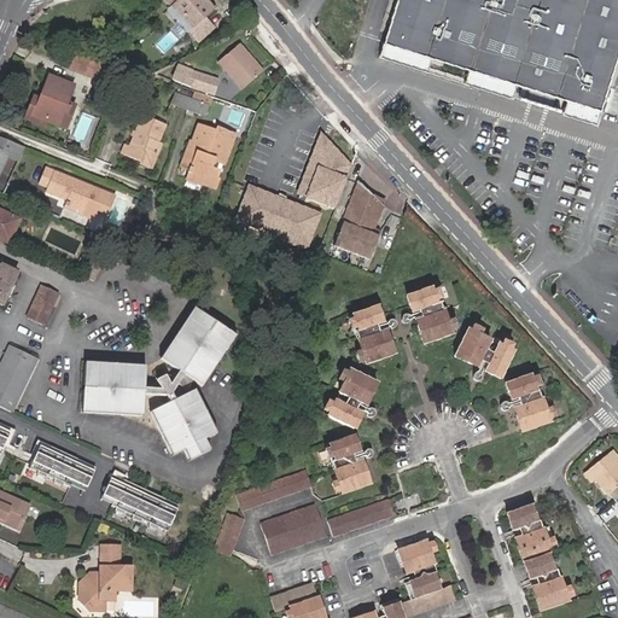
[(205,18),(215,9),(207,0),(165,0),(170,5),(168,9),(198,42),(214,28),(205,18)]
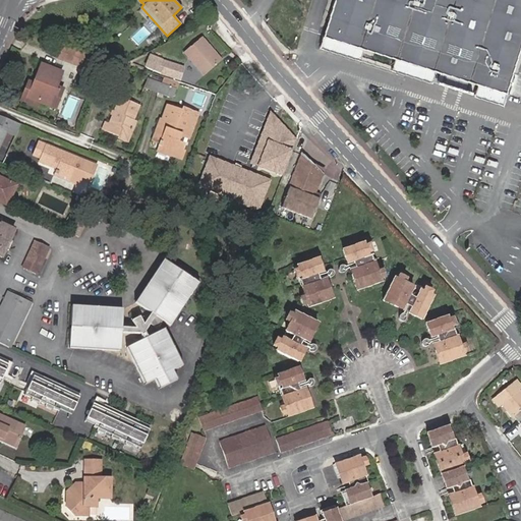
[(520,0),(335,0),(325,35),(363,48),(394,57),(435,70),(441,71),(445,73),(443,78),(468,87),(469,81),(474,82),(477,83),(474,96),(479,97),(503,105),(507,93),(520,44),(520,0)]
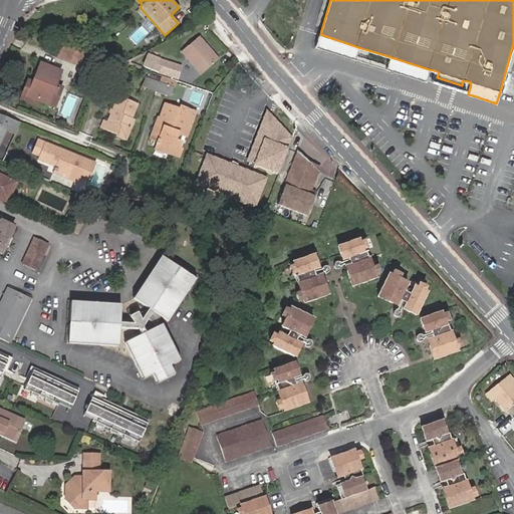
[(358,47),(320,34),(317,46),(354,58),(358,47)]
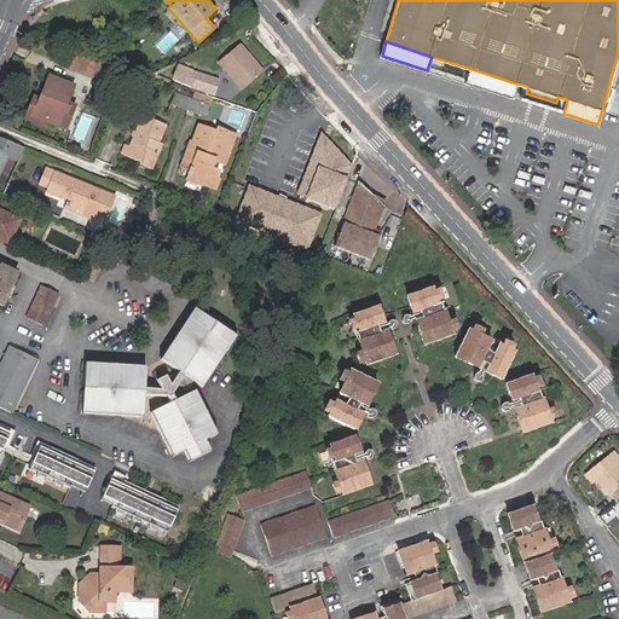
[(242,88),(261,71),(238,45),(219,62),(242,88)]
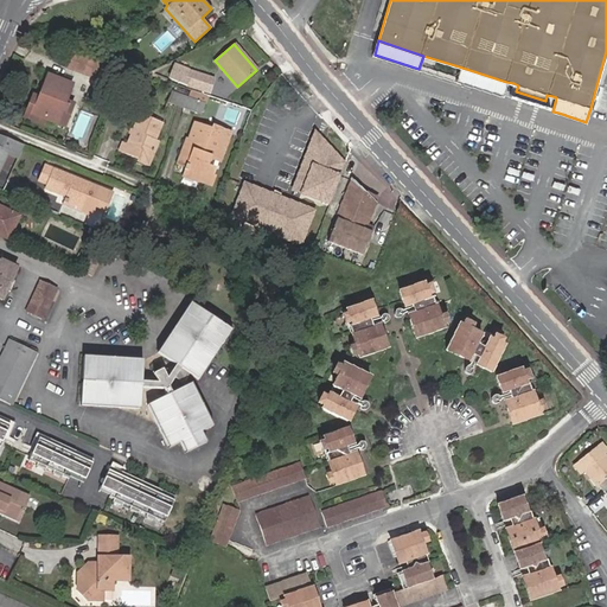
[(82,72),(88,57),(72,52),(68,68),(82,72)]
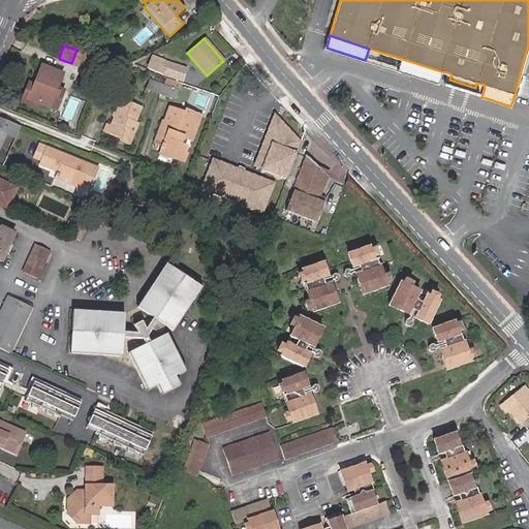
[(90,70),(95,57),(83,53),(79,66),(90,70)]
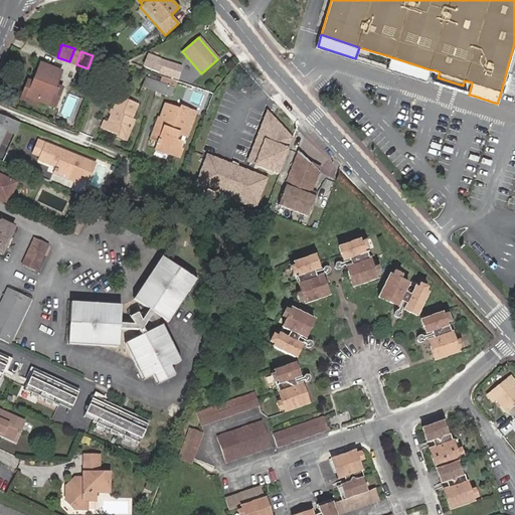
[(176,79),(181,66),(147,53),(143,66),(176,79)]
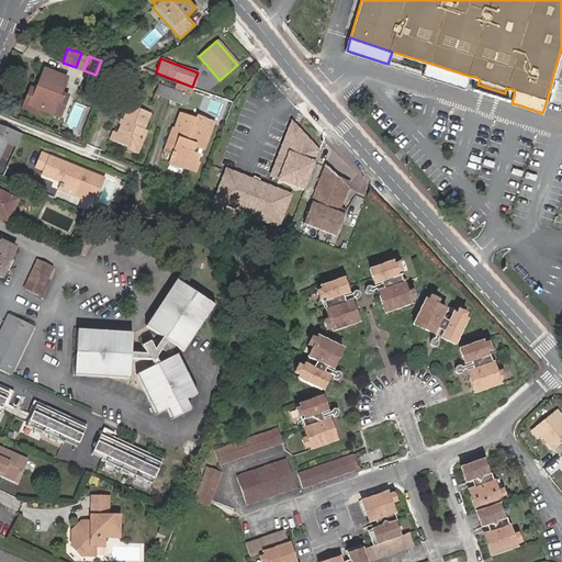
[(465,89),(469,76),(425,62),(422,75),(465,89)]
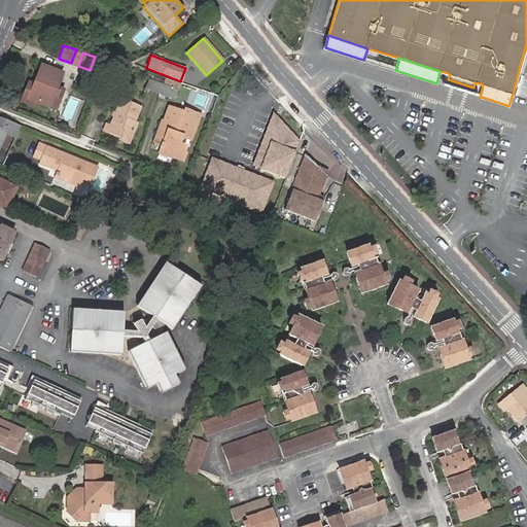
[(28,81),(21,101),(38,107),(39,103),(51,107),(58,92),(56,91),(58,85),(62,73),(41,65),(34,83),(28,81)]
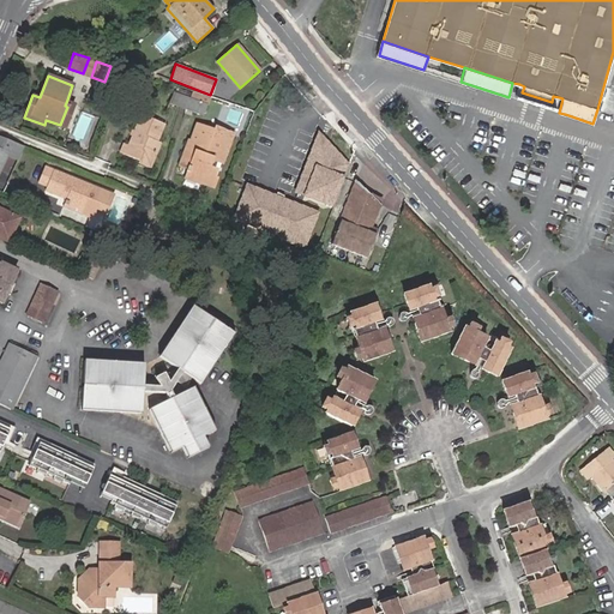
[(524,86),(519,84),(516,96),(555,109),(559,97),(553,96),(552,102),(522,92),(524,86)]
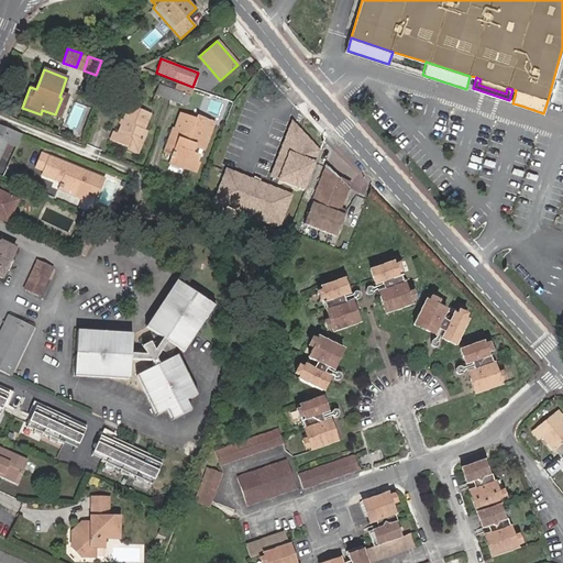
[(155,95),(170,100),(174,90),(159,85),(155,95)]
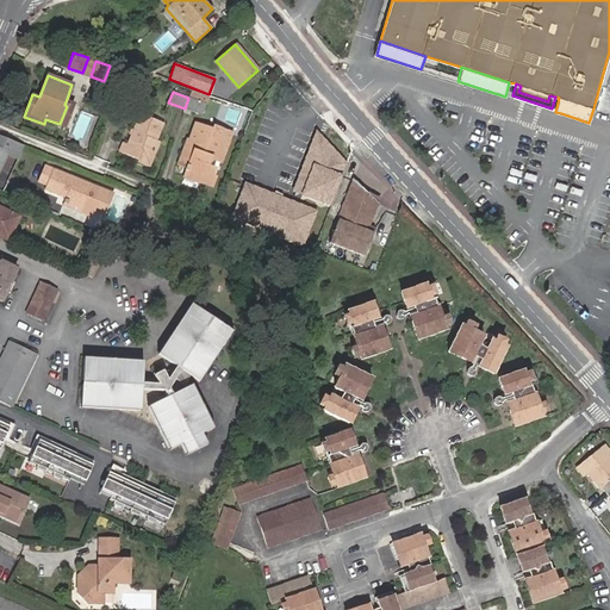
[(188,98),(185,109),(201,114),(205,104),(188,98)]
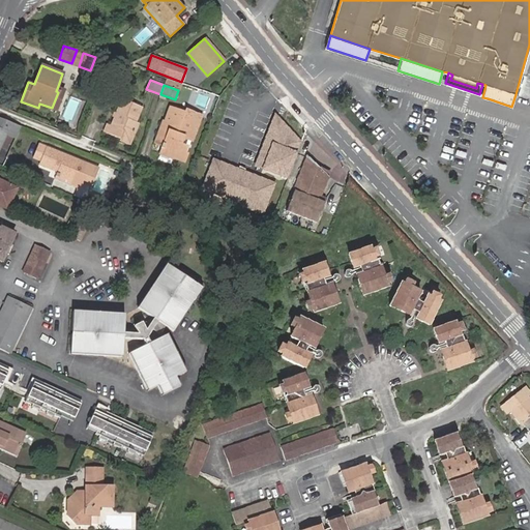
[(64,89),(58,86),(56,91),(58,92),(52,108),(57,110),(64,89)]
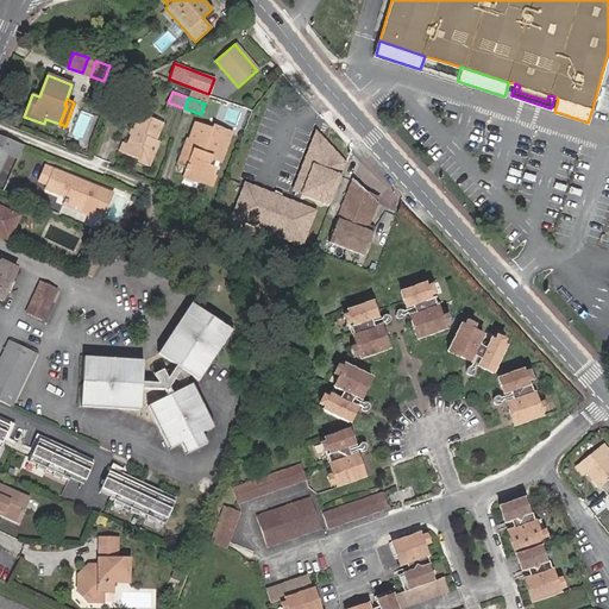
[(228,104),(224,118),(238,123),(243,108),(228,104)]
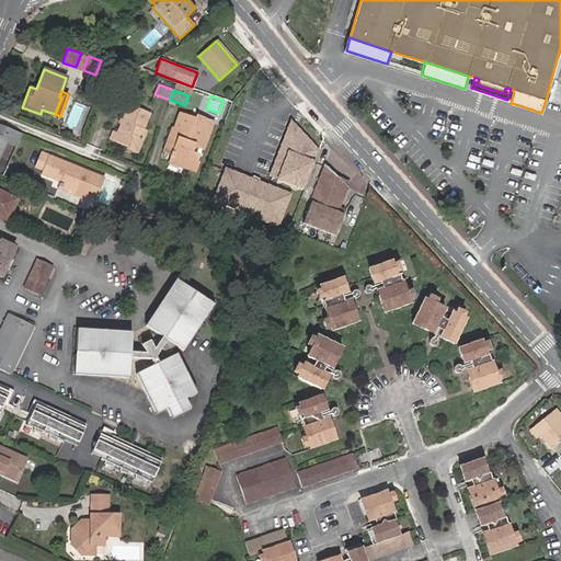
[(117,134),(115,140),(129,146),(128,149),(138,152),(146,130),(142,129),(149,115),(128,106),(117,134)]
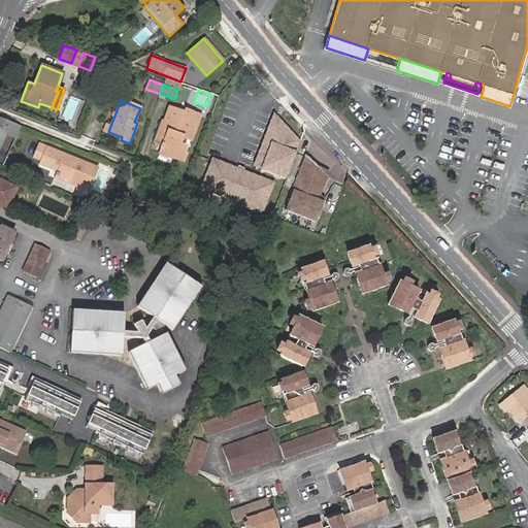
[(164,141),(163,146),(160,154),(169,157),(170,156),(184,161),(187,153),(184,152),(186,145),(180,143),(183,137),(191,140),(200,116),(184,110),(183,113),(170,108),(164,125),(161,124),(156,138),(164,141)]
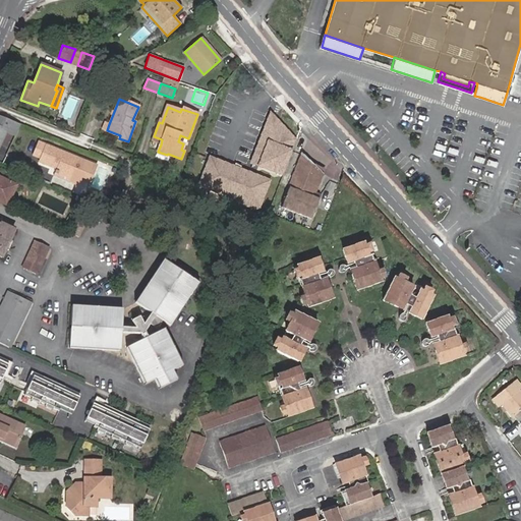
[(282,175),(295,141),(271,114),(251,163),(282,175)]
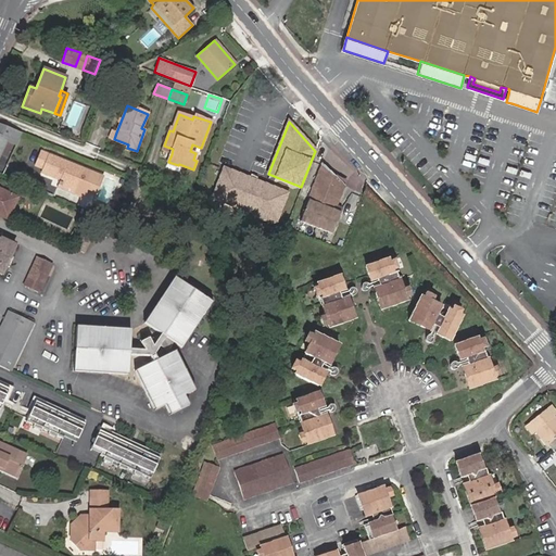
[(0,154),(7,140),(16,146),(22,133),(0,124),(0,154)]
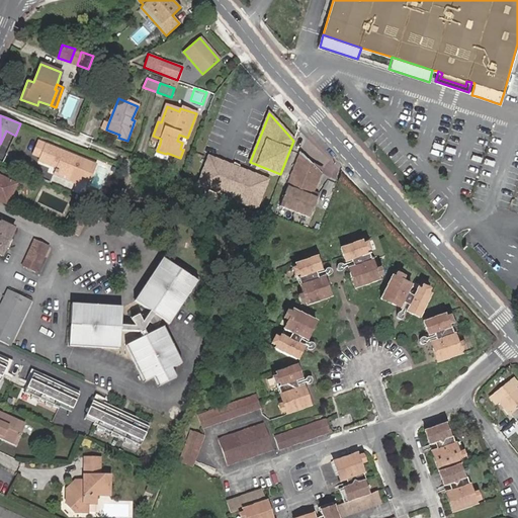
[(151,141),(160,144),(161,139),(153,136),(151,141)]
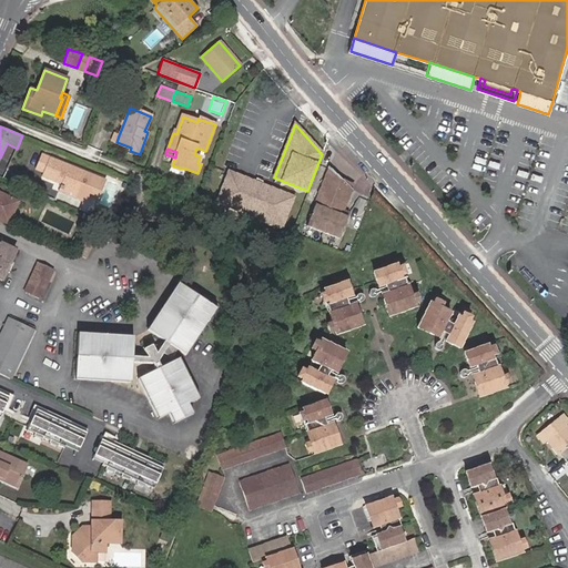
[(74,195),(83,173),(42,155),(37,169),(46,173),(44,176),(63,184),(60,190),(74,195)]
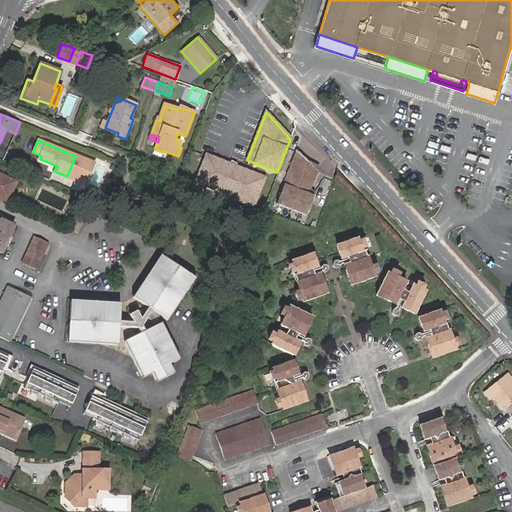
[(314,172),(306,163),(296,153),(276,205),(305,216),(315,190),(311,189),(309,193),(306,192),(308,188),(314,172)]
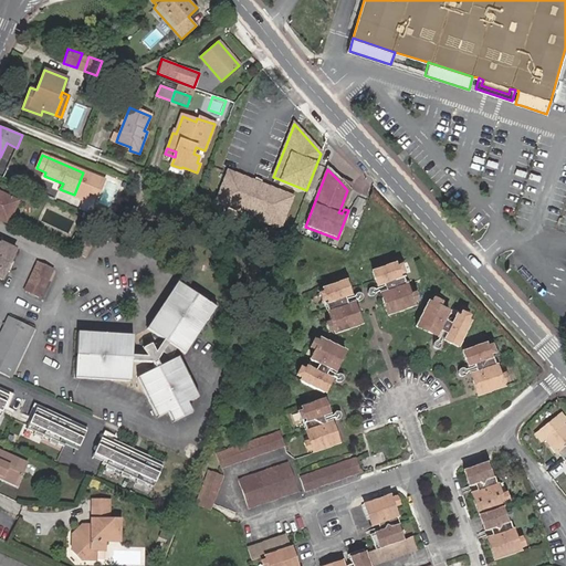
[(281,224),(292,197),(257,182),(228,171),(217,199),(281,224)]
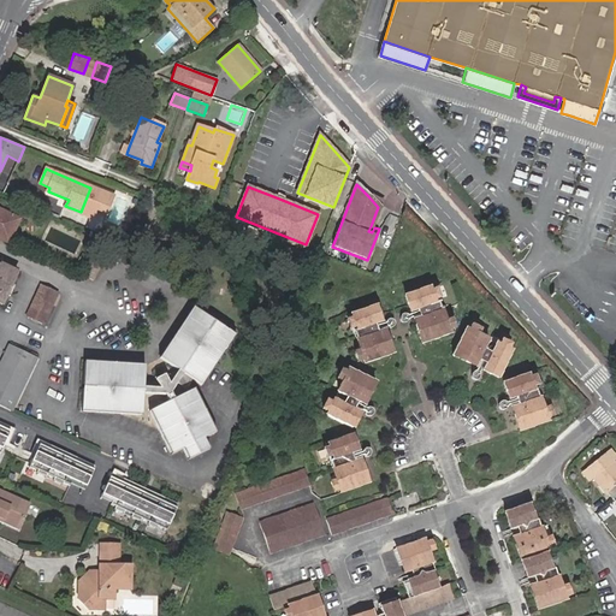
[(113,197),(90,188),(81,212),(93,217),(96,209),(107,214),(113,197)]
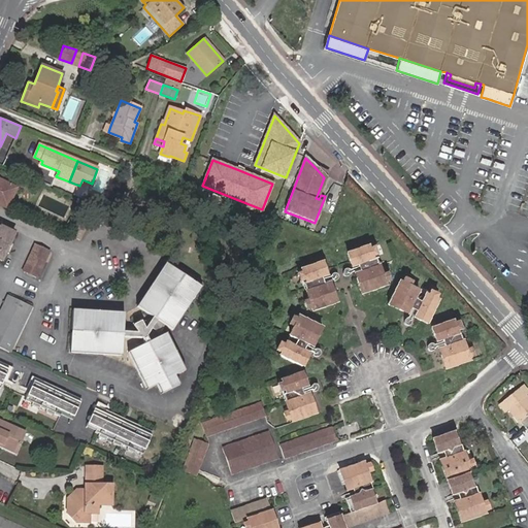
[(326,172),(316,168),(324,177),(326,172)]
